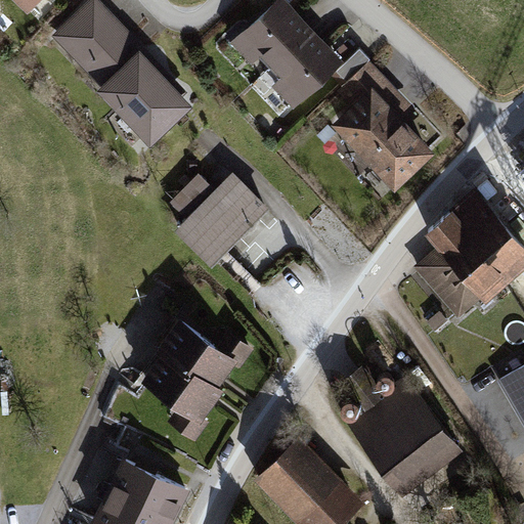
[(18,0),(29,9),(37,0),(18,0)]
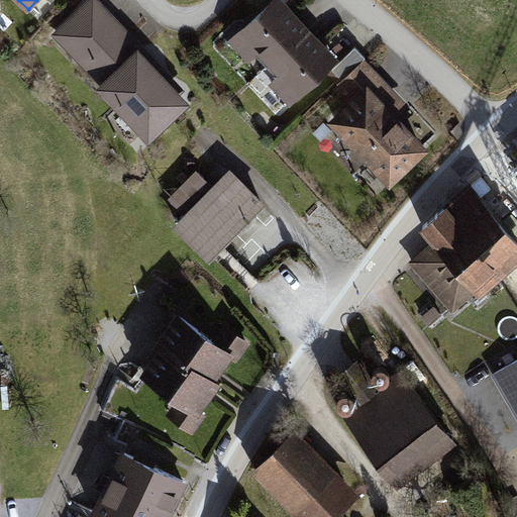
[(185,90),(98,0),(92,0),(54,37),(100,85),(96,89),(149,143),(190,104),(181,95),(185,90)]
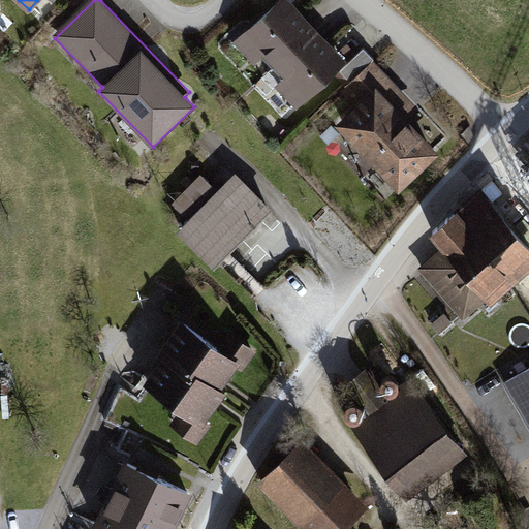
[(315,29),(288,0),(279,0),(234,43),(254,66),(263,58),(274,68),(315,29)]
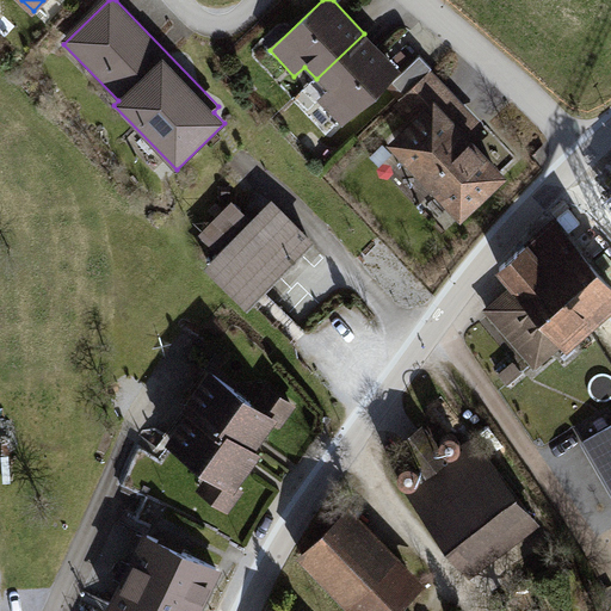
[(318,102),(343,128),(401,72),(364,34),(316,79),(328,92),(318,102)]
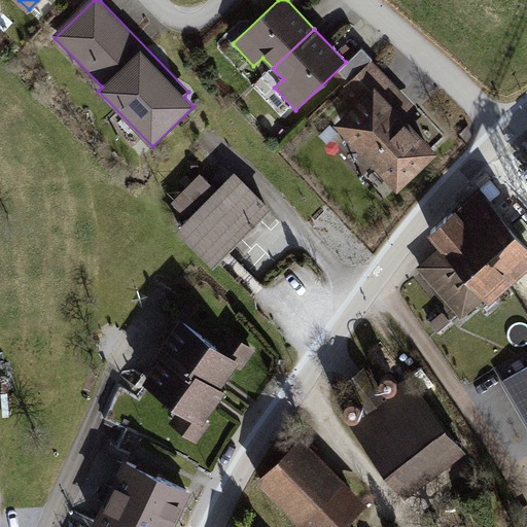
[(373,61),(341,91),(356,106),(337,126),(400,192),(442,153),(405,115),(415,105),(373,61)]
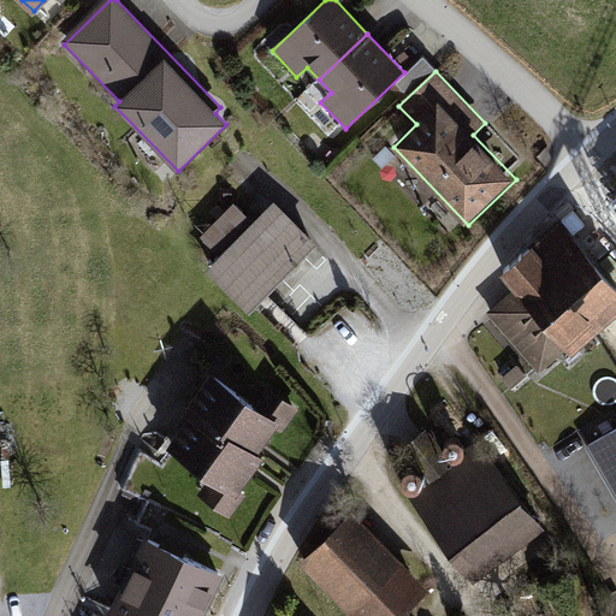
[(262,301),(318,244),(274,202),(206,271),(249,314),(262,301)]
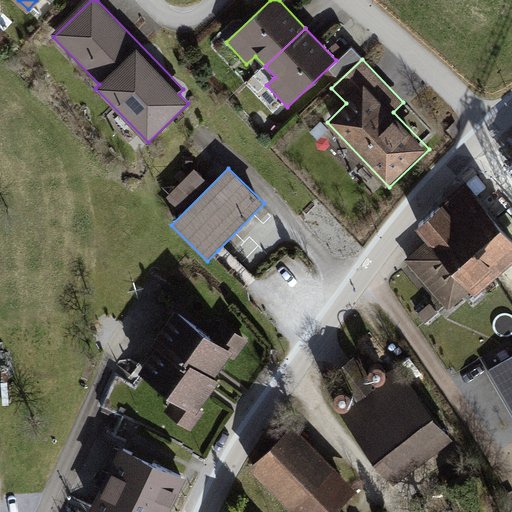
[(511,232),(465,180),(442,201),(503,269),(511,260),(511,232)]
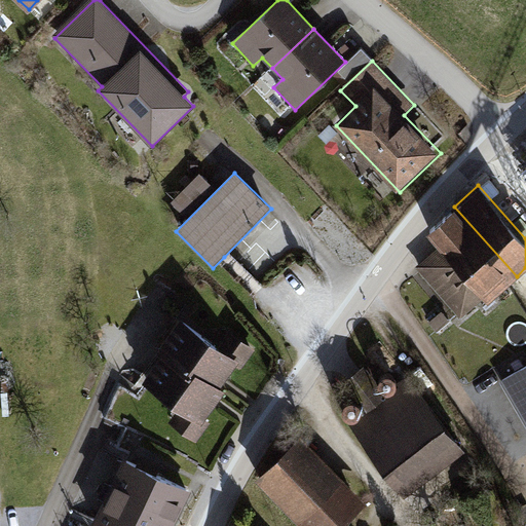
[(490,300),(517,276),(454,207),(427,230),(440,243),(415,266),(461,317),(486,296),(490,300)]
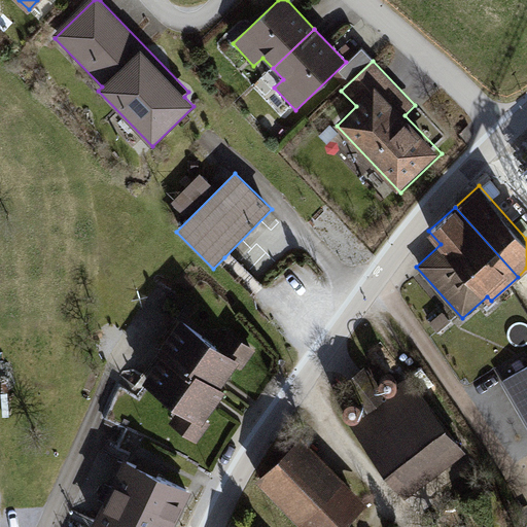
[(149,348),(159,355),(218,405),(225,395),(214,385),(234,361),(177,314),(149,348)]
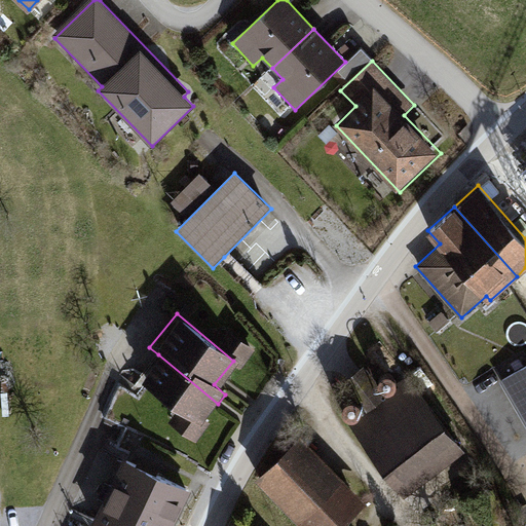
[(204,419),(218,404),(158,354),(138,379),(176,411),(166,421),(196,446),(213,426),(204,419)]
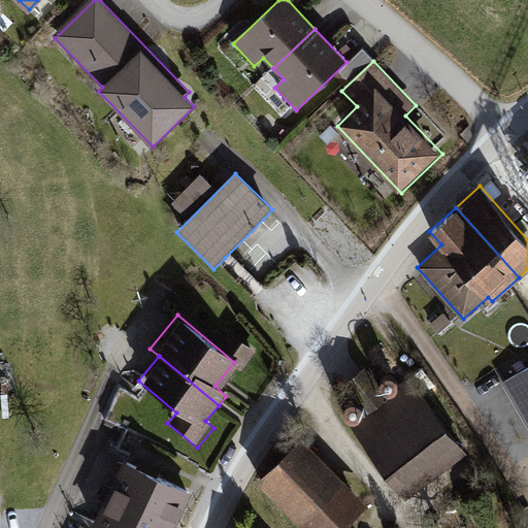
[(364,366),(345,381),(367,410),(350,424),(406,498),(468,451),(413,376),(387,396),(364,366)]
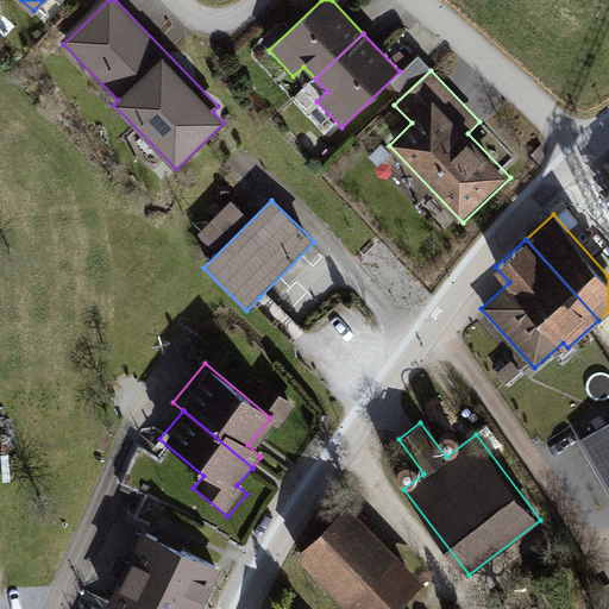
[(608,425),(579,444),(608,491),(608,425)]
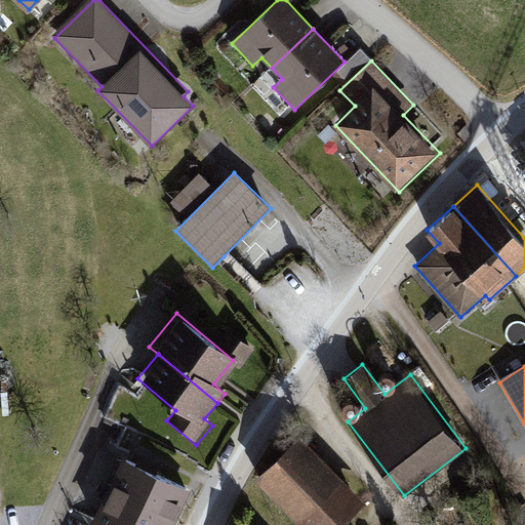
[(378,377),(378,380),(378,384),(380,386),(382,388),(386,389),(389,389),(392,388),(394,387),(396,384),(397,381),(397,378),(396,375),(395,373),(392,371),(390,370),(387,370),(384,371),(381,372),(379,375),(378,377)]
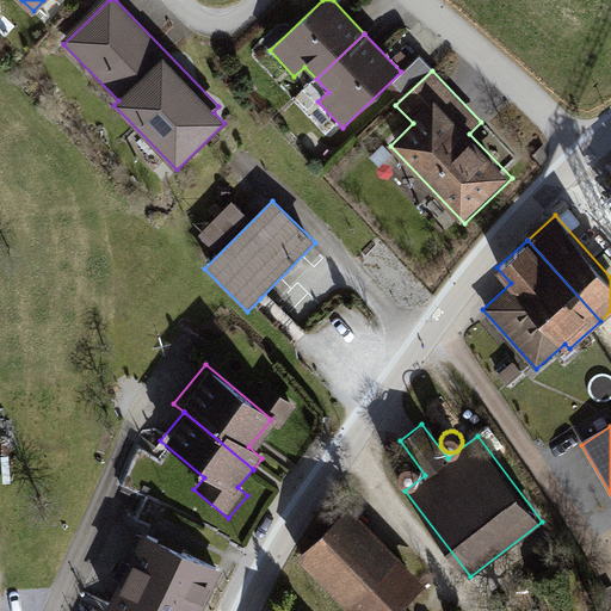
[(397,473),(397,475),(399,479),(400,482),(403,483),(406,485),(409,485),(413,485),(415,482),(418,480),(419,476),(419,473),(418,470),(417,467),(413,464),(411,463),(407,463),(403,464),(401,467),(399,469),(397,473)]
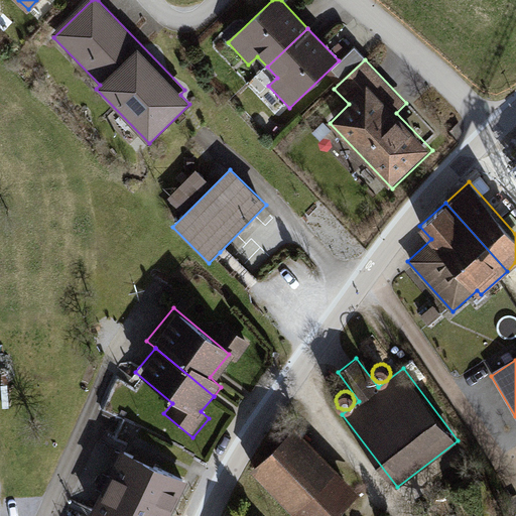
[(335,515),(360,493),(296,425),(251,468),(295,515),(335,515)]
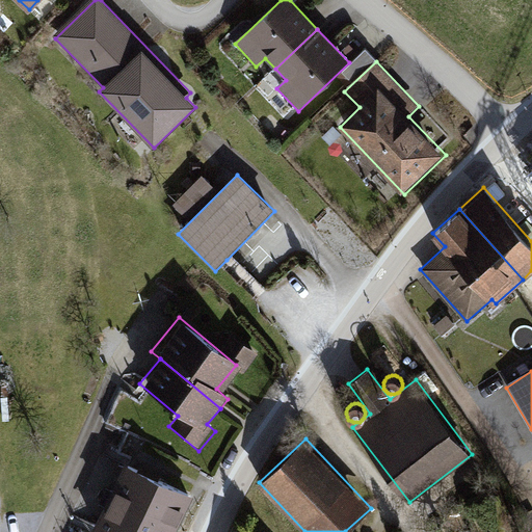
[(127,464),(109,500),(175,531),(179,531),(195,498),(127,464)]
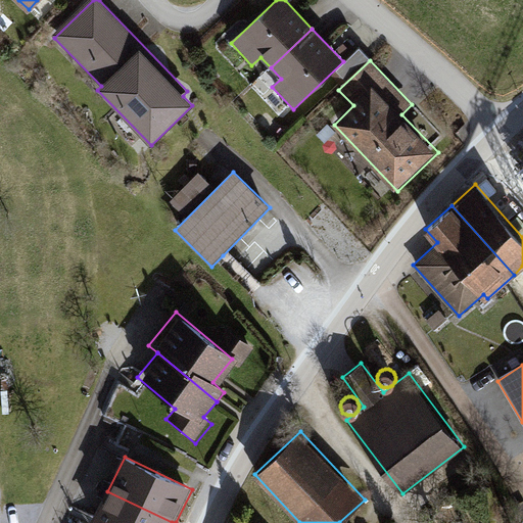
[(94,522),(172,522),(107,491),(93,522),(94,522)]
